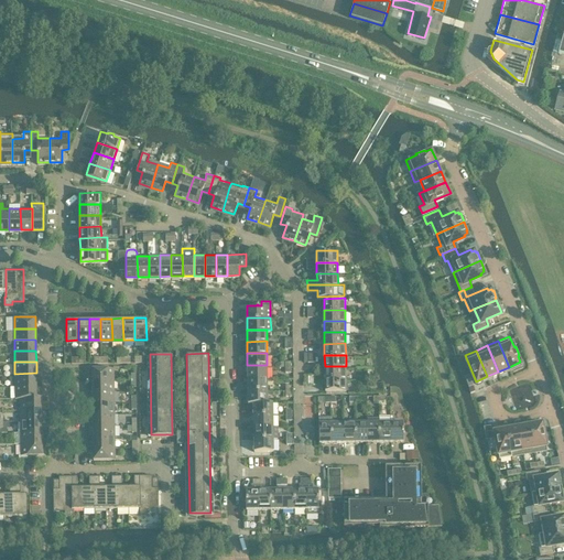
[(247,365),(248,377),(267,377),(267,365),(247,365)]
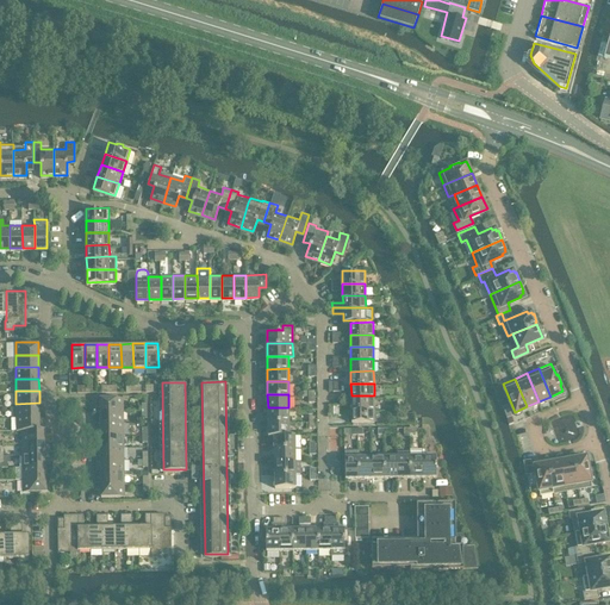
[(100,395),(100,409),(123,409),(123,395),(100,395)]
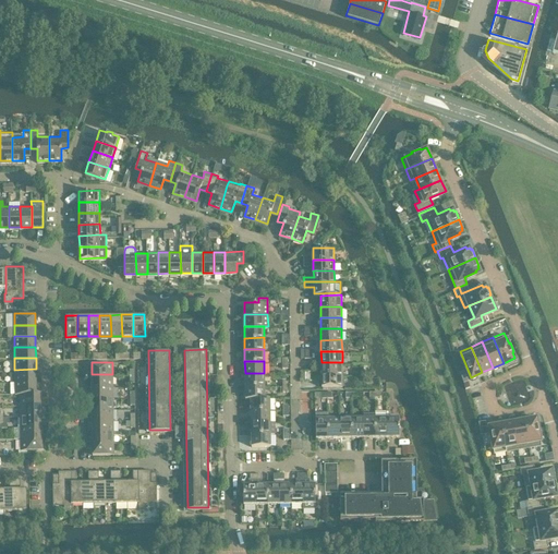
[(322,362),(322,373),(342,373),(342,362),(322,362)]
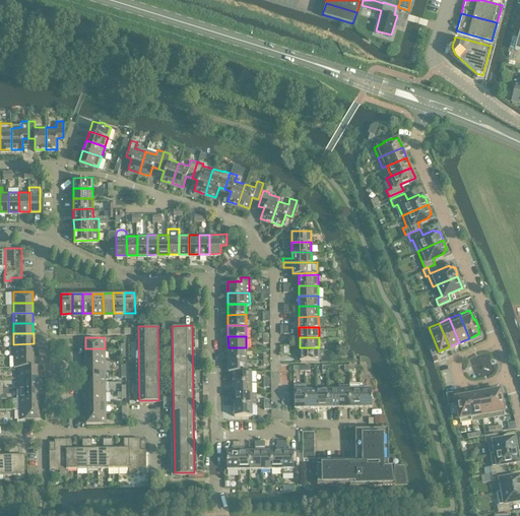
[(13,344),(13,355),(34,355),(34,343),(13,344)]
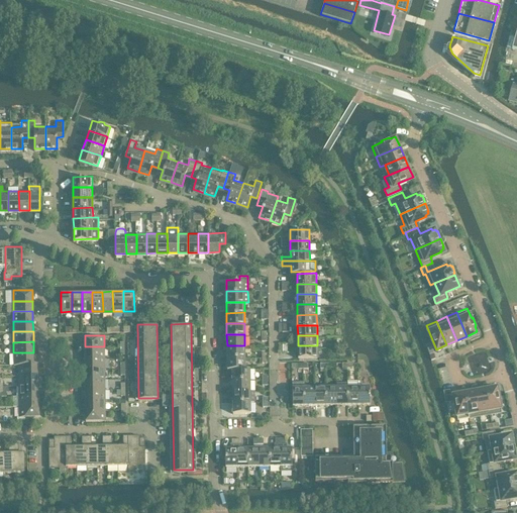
[(227,345),(227,356),(244,356),(244,345),(227,345)]
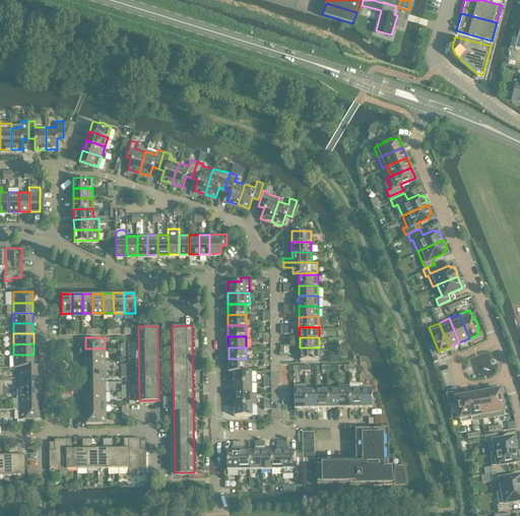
[(319,347),(300,347),(300,359),(319,359),(319,347)]
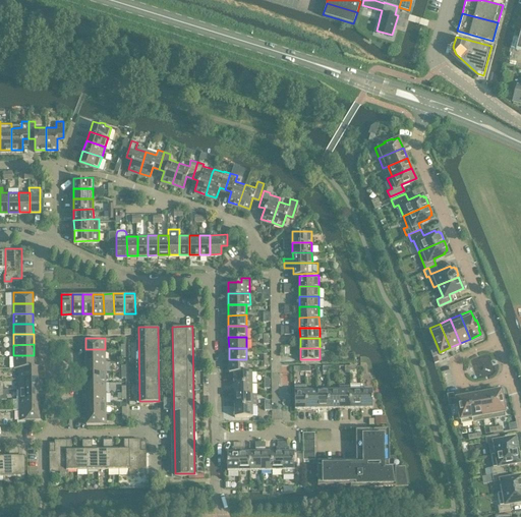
[(85,349),(85,359),(105,359),(105,349),(85,349)]
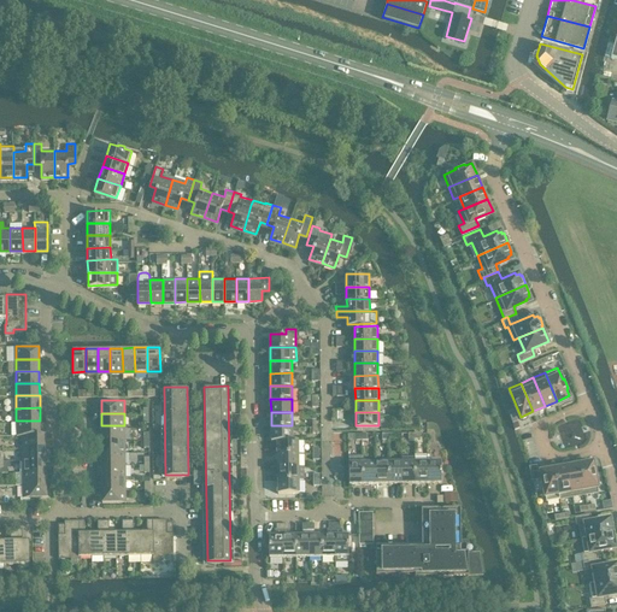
[(17,434),(22,433),(40,433),(40,421),(16,421),(11,421),(11,433),(17,433),(17,434)]
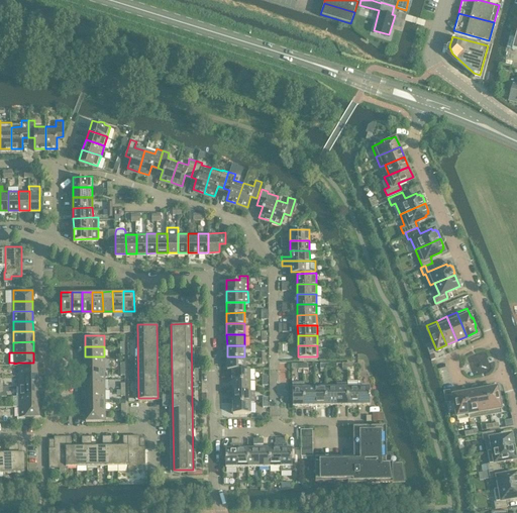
[(85,356),(85,368),(104,367),(104,356),(85,356)]
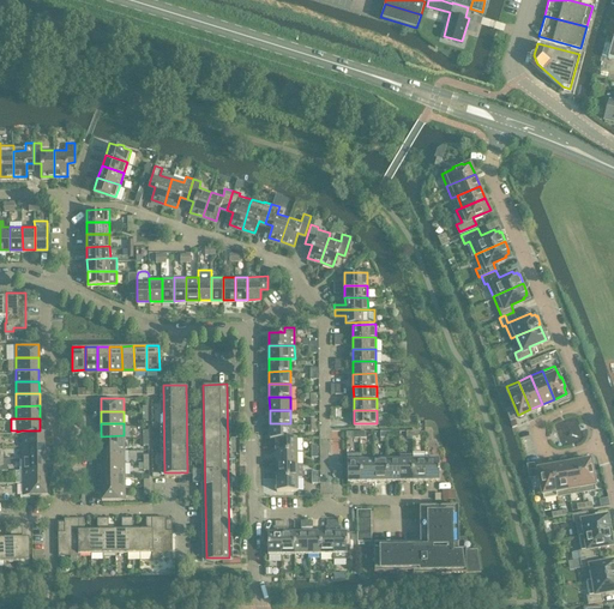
[(270,436),(276,436),(292,436),(292,435),(290,423),(270,423),(270,436)]
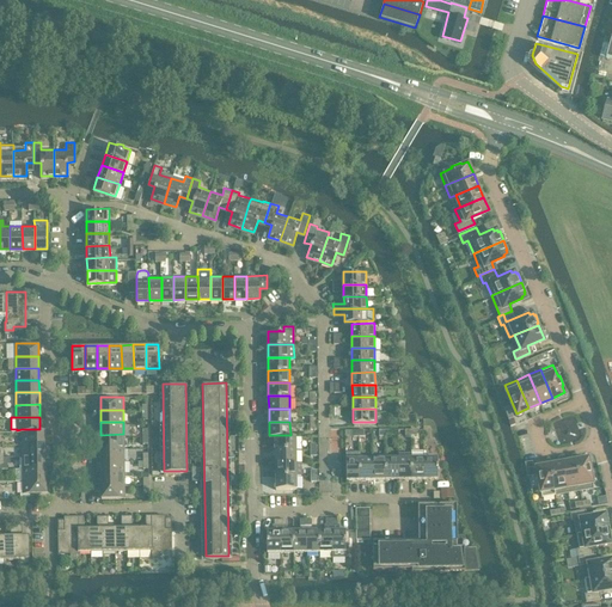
[(22,429),(22,442),(46,441),(46,429),(40,429),(22,429)]
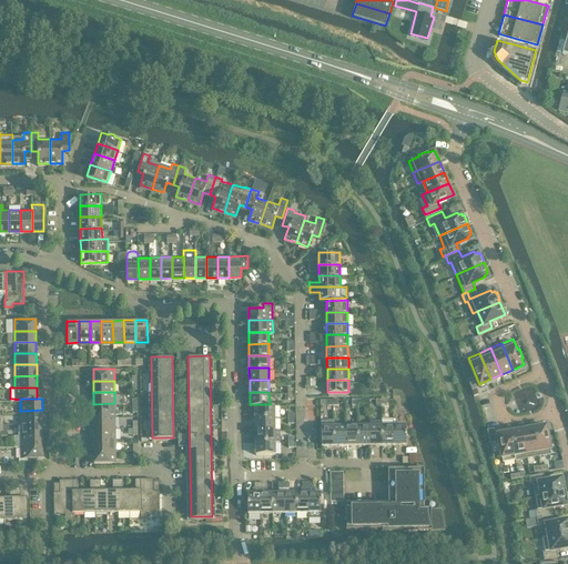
[(93,404),(93,415),(115,415),(114,403),(93,404)]
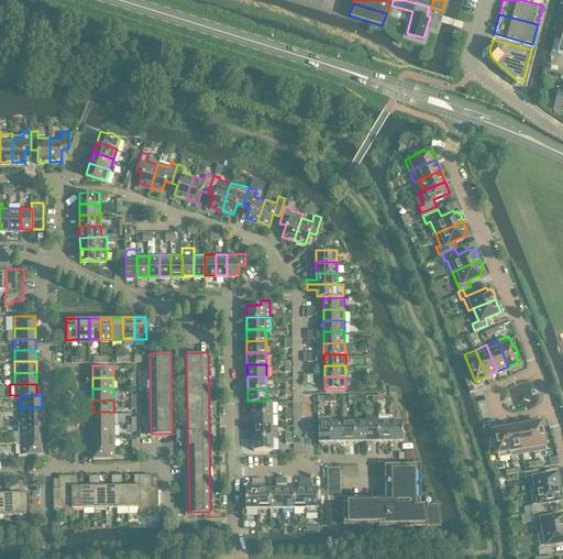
[(253,401),(253,413),(273,412),(272,399),(267,399),(267,401),(253,401)]
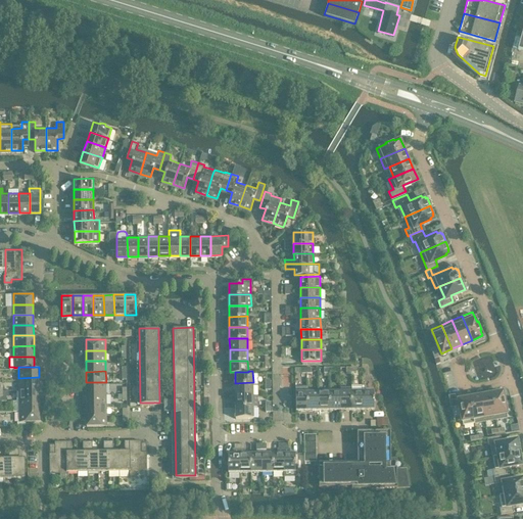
[(18,378),(19,388),(39,388),(39,377),(18,378)]
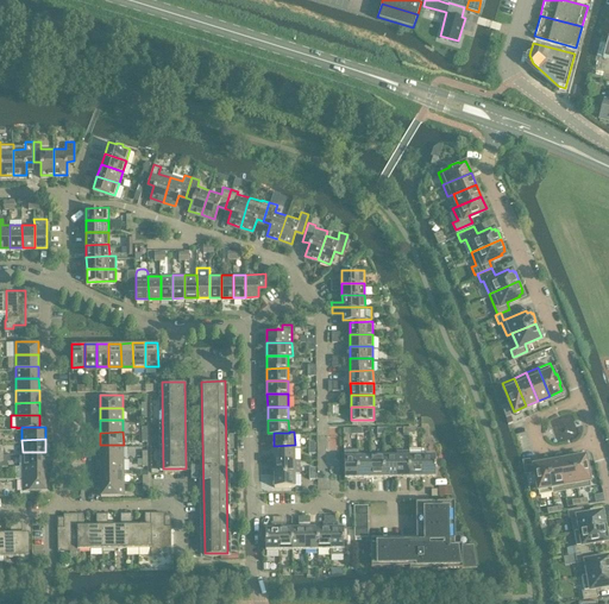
[(100,445),(100,457),(124,457),(124,445),(100,445)]
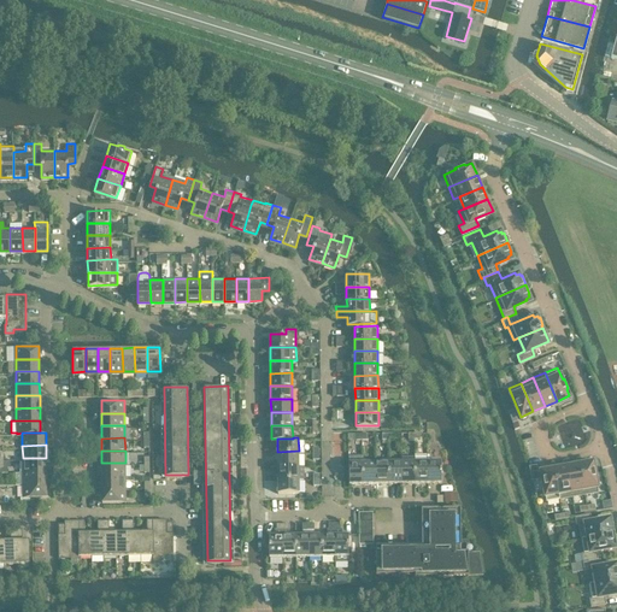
[(277,452),(277,464),(299,464),(299,451),(277,452)]
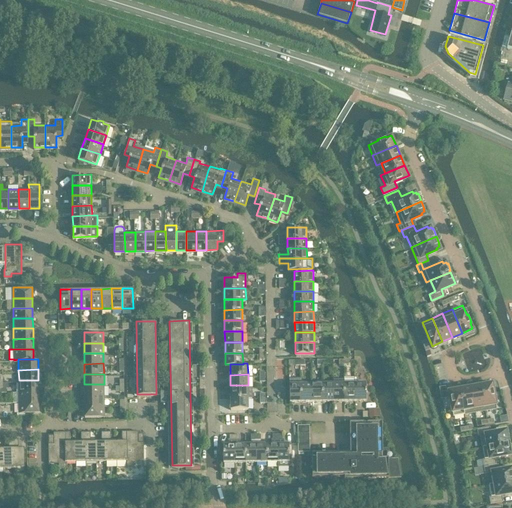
[(344,375),(344,377),(344,381),(344,399),(355,399),(355,381),(354,375),(344,375)]
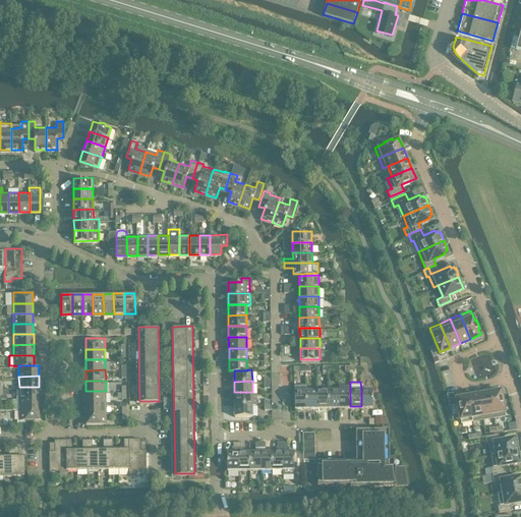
[(306,406),(306,389),(305,383),(294,383),(295,406),(306,406)]
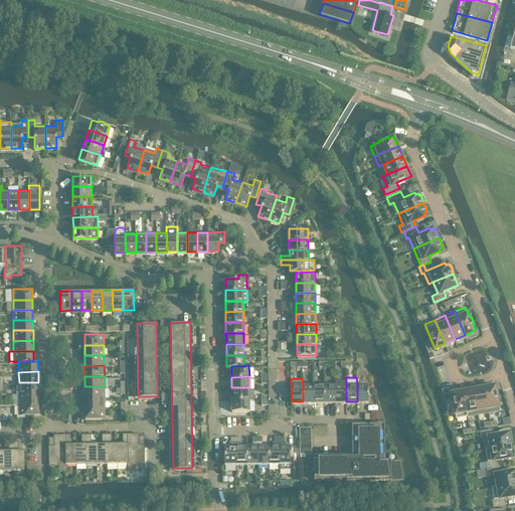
[(335,379),(335,383),(335,401),(346,401),(346,383),(346,379),(335,379)]
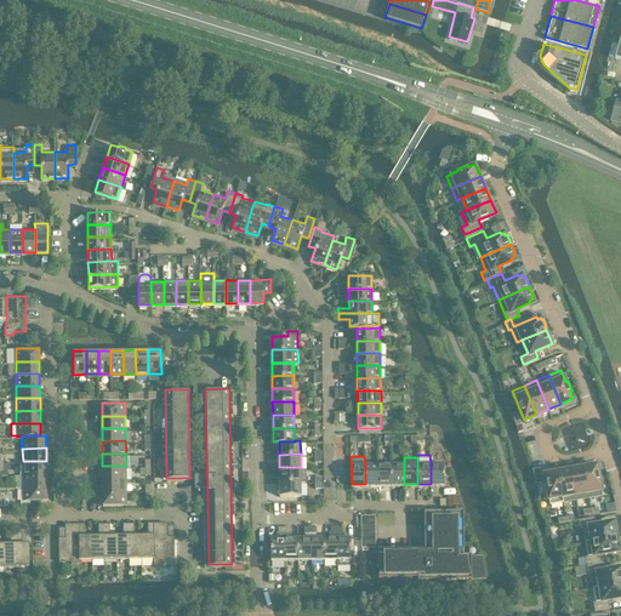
[(23,461),(23,473),(46,473),(46,461),(23,461)]
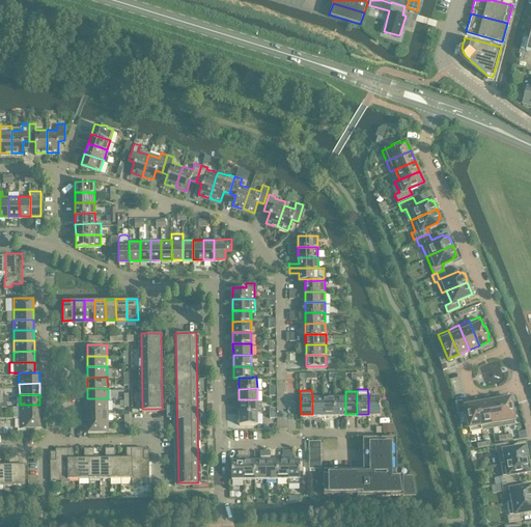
[(334,395),(323,396),(324,414),(334,414),(334,395)]
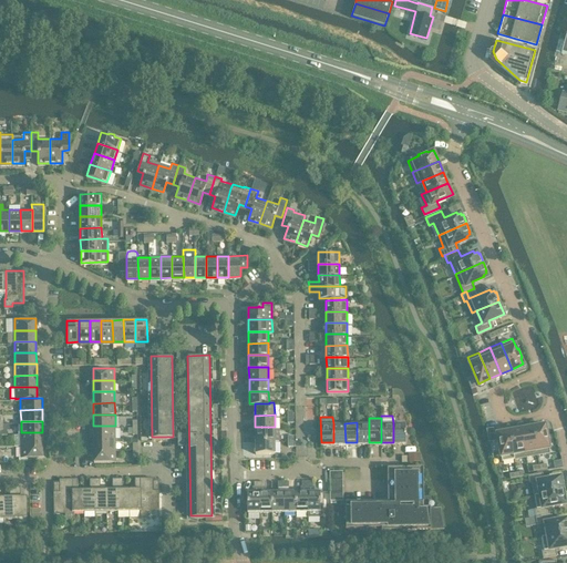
[(369,422),(357,422),(357,442),(369,442),(369,422)]
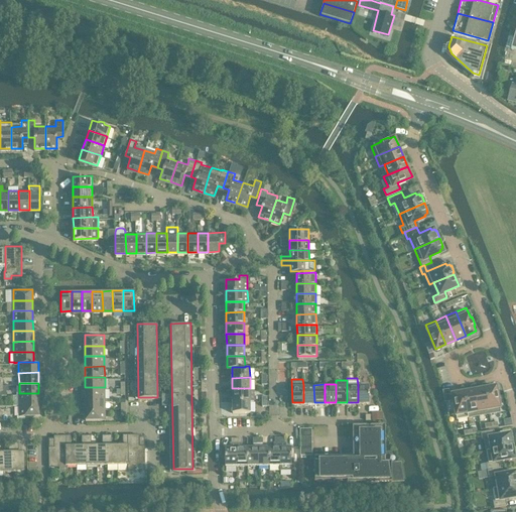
[(369,384),(358,384),(358,402),(369,401),(369,384)]
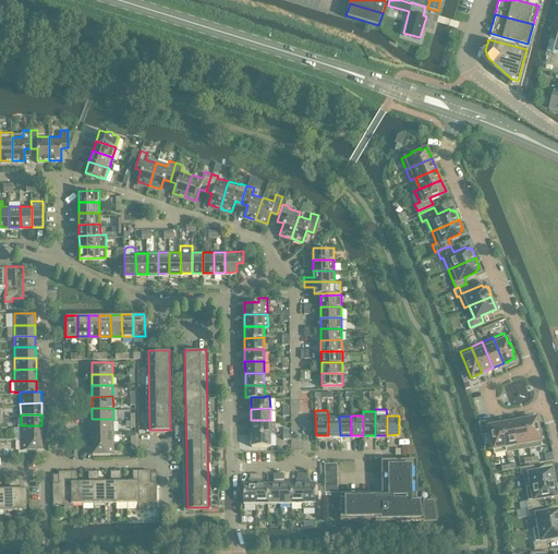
[(524,418),(529,446),(541,444),(536,416),(524,418)]
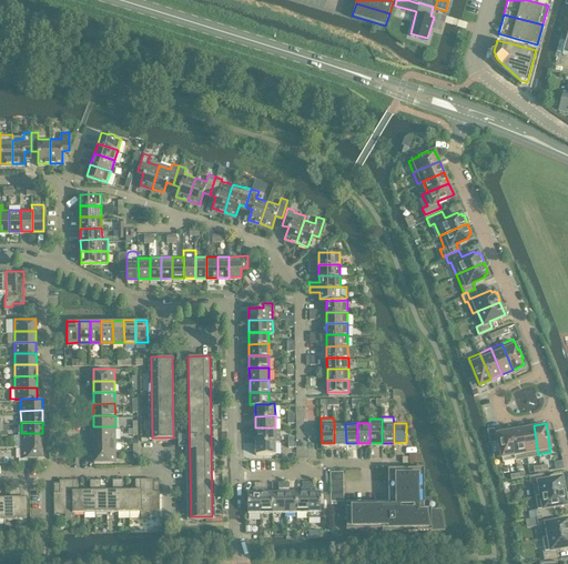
[(345,424),(334,424),(334,443),(346,443),(345,424)]
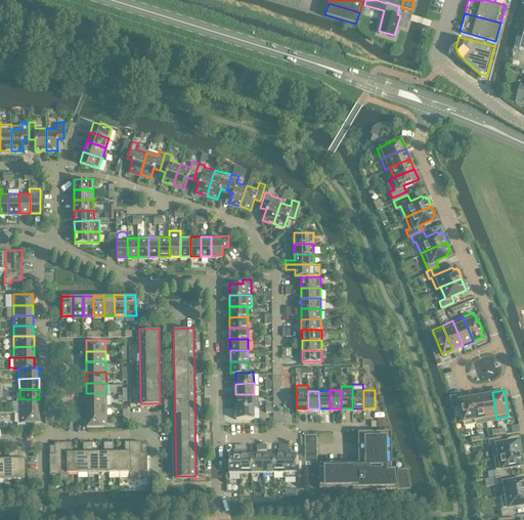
[(449,393),(451,405),(457,404),(455,392),(449,393)]
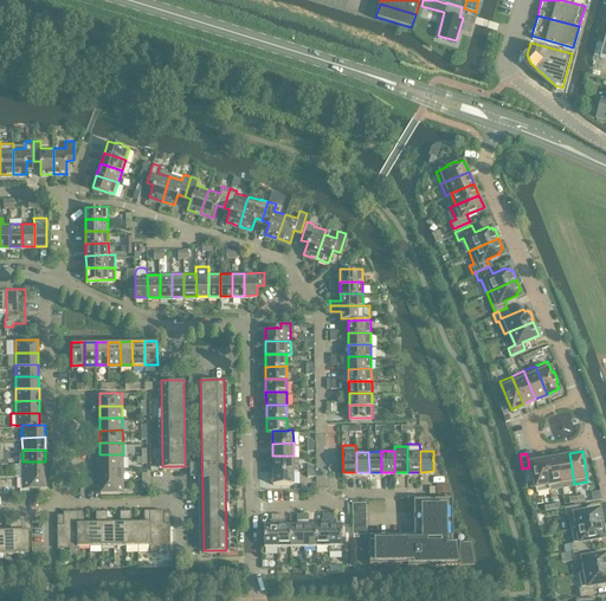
[(562,485),(574,484),(569,453),(556,456),(562,485)]
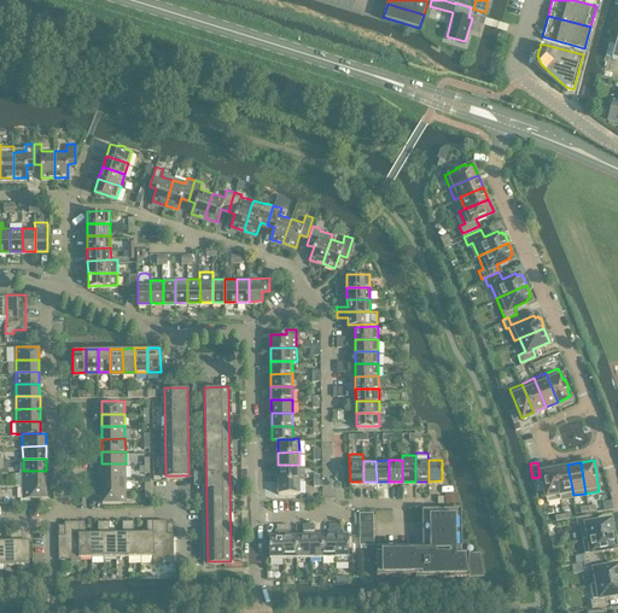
[(101,463),(101,476),(126,476),(126,463),(101,463)]
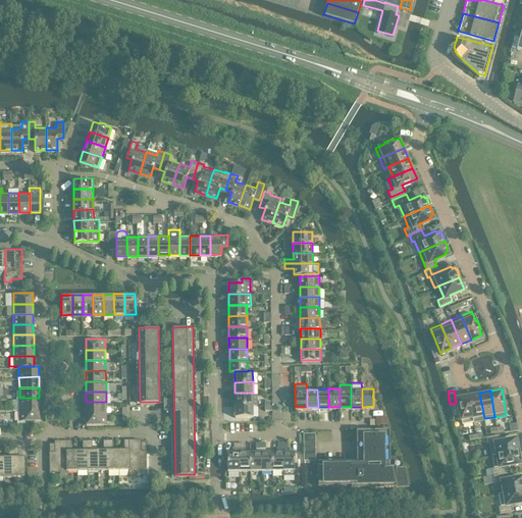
[(235,393),(235,404),(253,404),(257,404),(257,393),(253,393),(235,393)]
